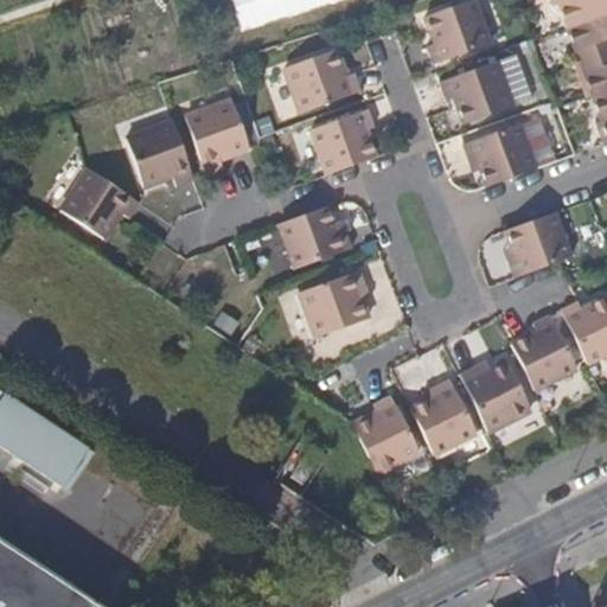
[(492,43),(478,0),(474,0),(434,13),(442,36),(432,39),(439,61),(492,43)]
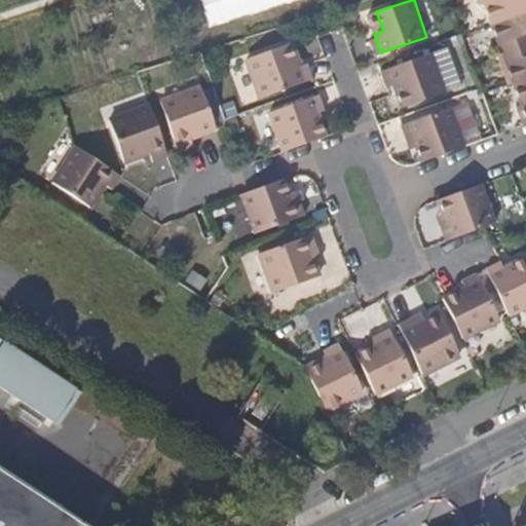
[(525,0),(481,0),(484,8),(489,7),(523,107),(519,109),(525,129),(525,128),(525,0)]
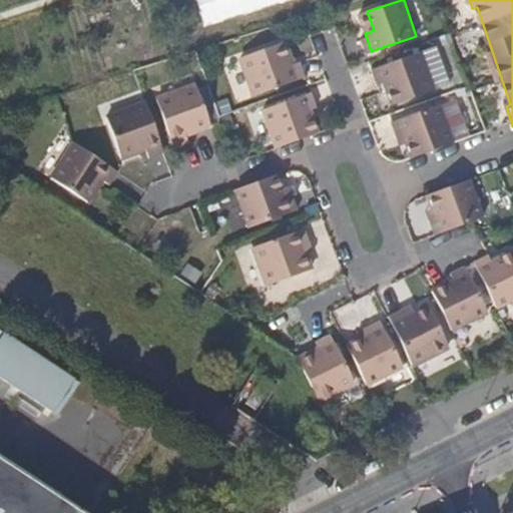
[(253,95),(305,78),(300,62),(291,65),(283,43),(241,58),(253,95)]
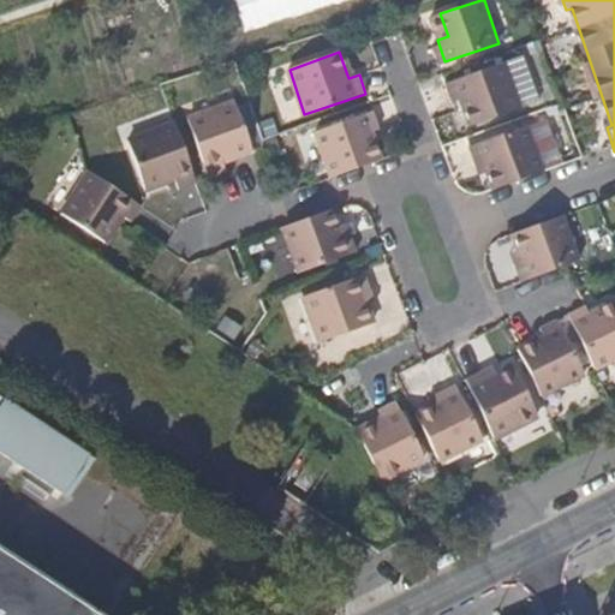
[(519,108),(506,64),(453,82),(460,103),(470,101),(477,123),(519,108)]
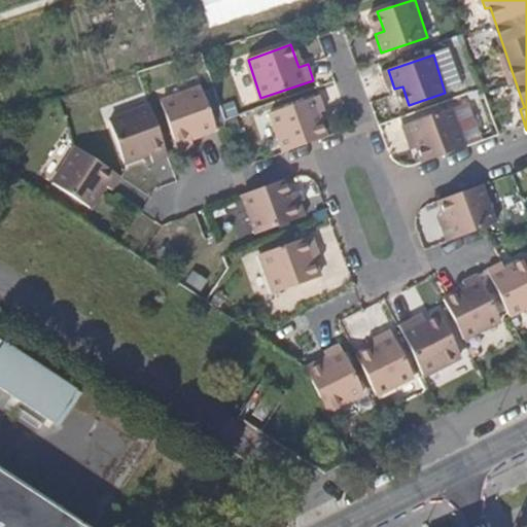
[(215,133),(201,89),(162,102),(177,155),(192,151),(190,142),(215,133)]
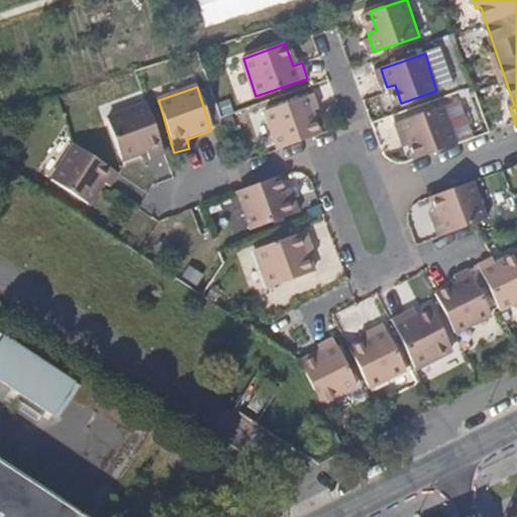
[(322,122),(315,101),(263,117),(275,156),(316,142),(311,125),(322,122)]
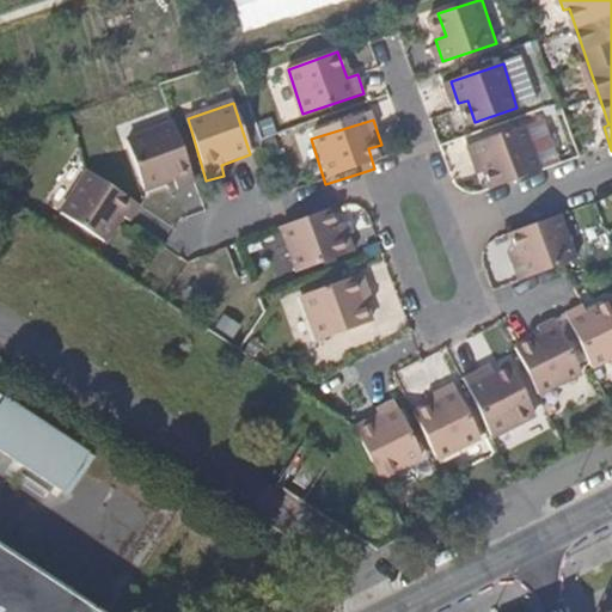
[(194,185),(173,123),(127,139),(142,189),(171,179),(176,191),(194,185)]
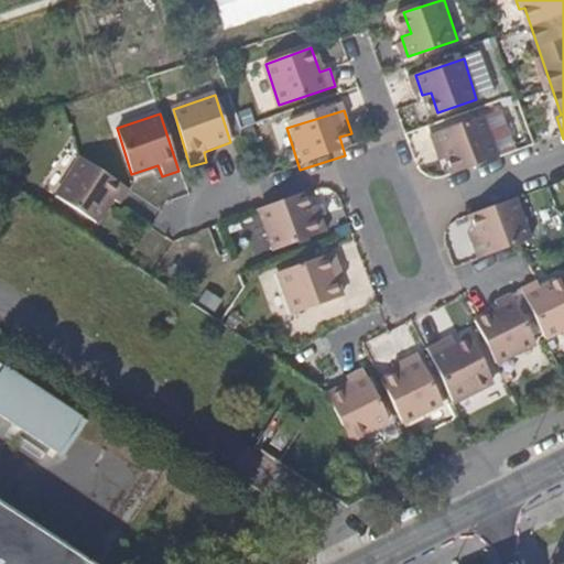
[(433,133),(438,153),(447,151),(449,156),(454,171),(495,158),(483,118),(433,133)]
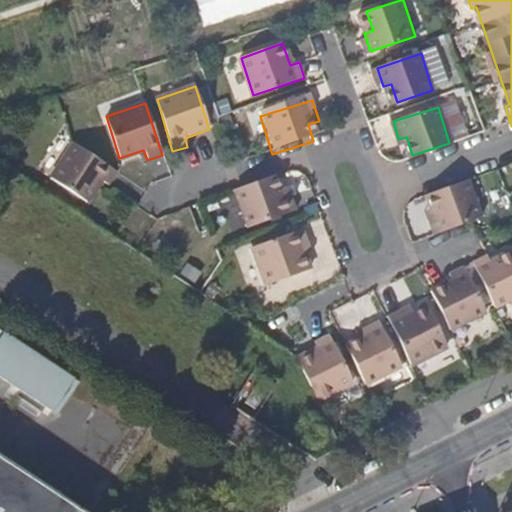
[(117,167),(74,140),(52,175),(88,198),(102,177),(108,180),(117,167)]
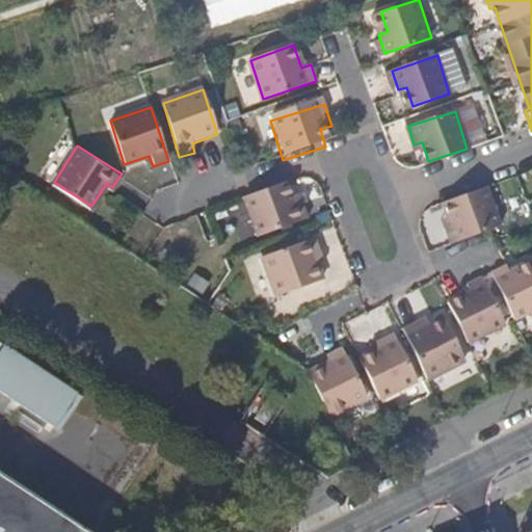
[(312,222),(306,203),(297,205),(294,197),(290,184),(248,197),(261,238),(312,222)]
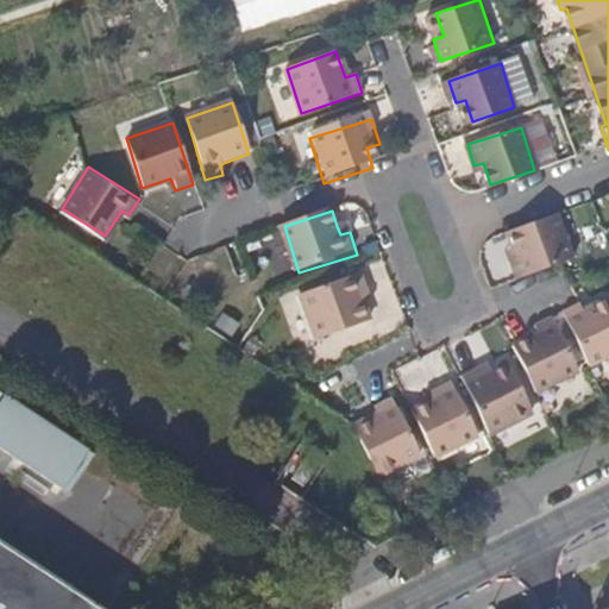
[(522,265),(514,269),(519,286),(575,267),(560,221),(513,238),(520,258),(522,265)]
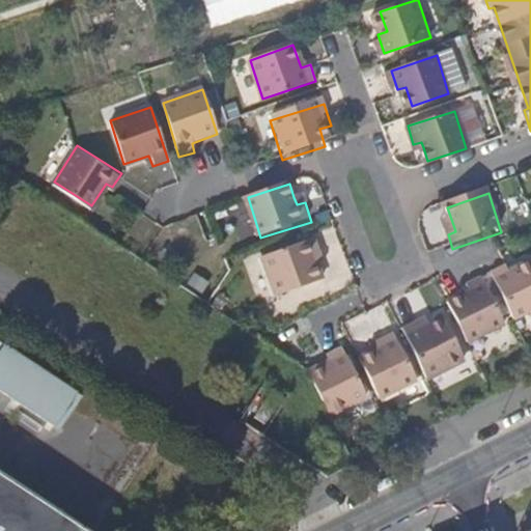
[(297,204),(305,202),(302,195),(294,197),(297,204)]
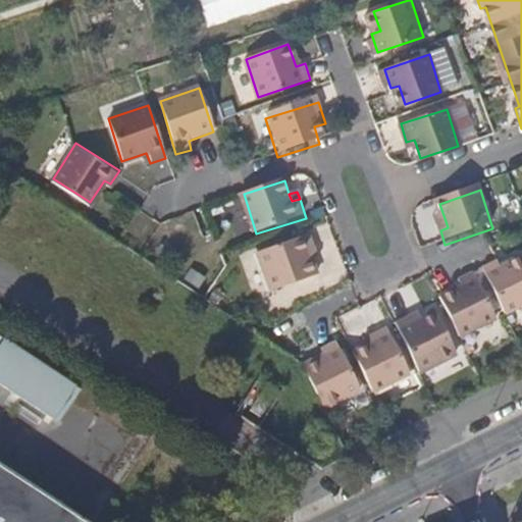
[(437,223),(440,230),(448,227),(446,221),(437,223)]
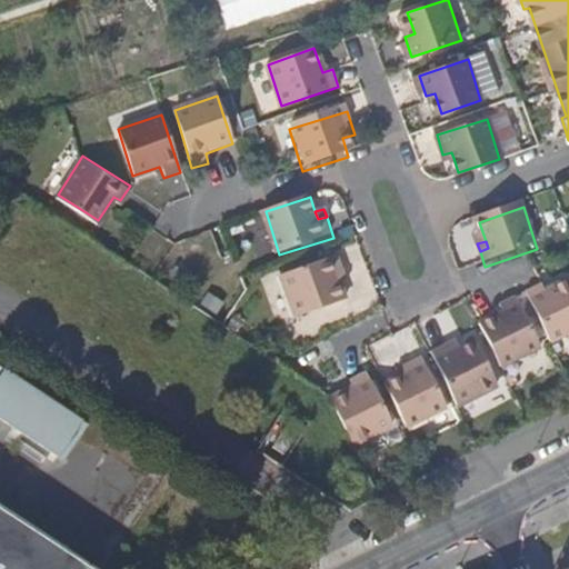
[(340,306),(335,289),(331,280),(342,276),(337,260),(279,279),(293,320),(340,306)]
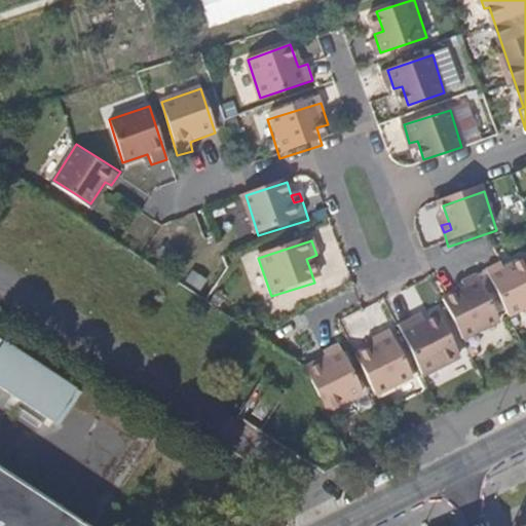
[(306,259),(309,267),(320,264),(316,255),(306,259)]
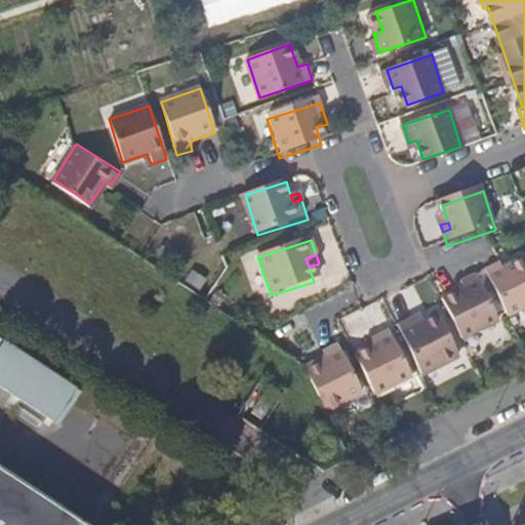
[(510,315),(524,306),(524,256),(505,267),(501,261),(486,269),(510,315)]
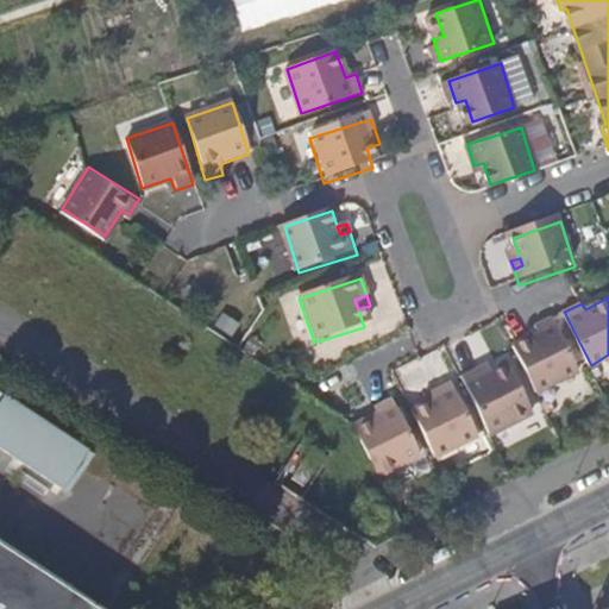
[(535,393),(577,371),(552,319),(535,327),(539,333),(512,347),(535,393)]
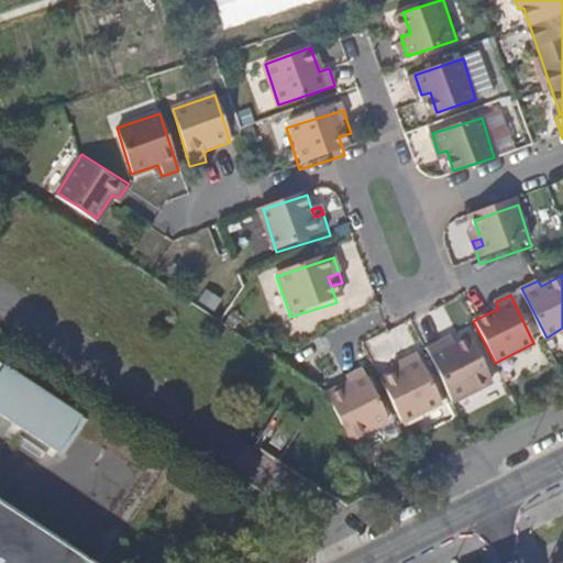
[(450,330),(441,334),(445,344),(454,339),(450,330)]
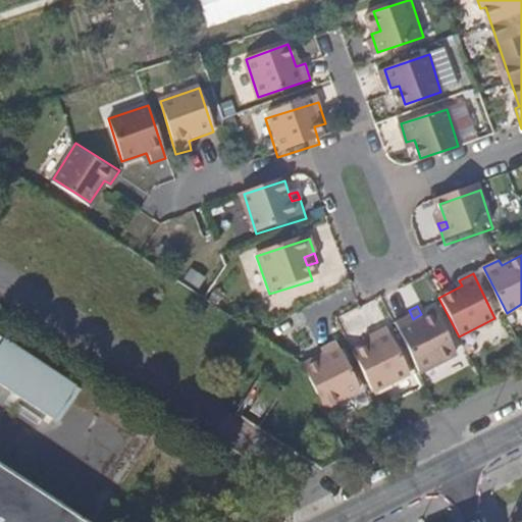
[(413,319),(409,310),(395,318),(420,369),(457,351),(435,308),(421,314),(413,319)]
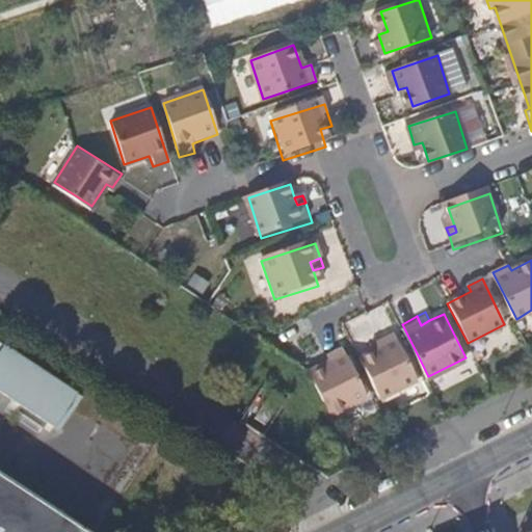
[(381,343),(373,347),(358,355),(379,397),(416,377),(392,329),(377,336),(381,343)]
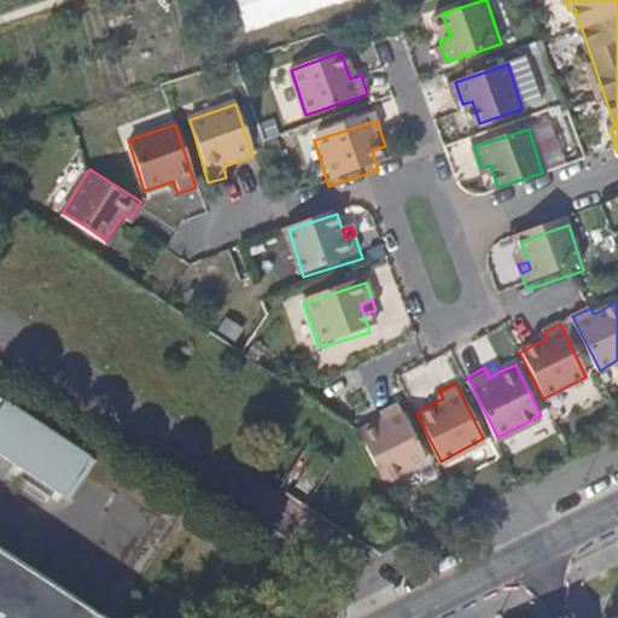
[(430,395),(433,403),(443,398),(438,390),(430,395)]
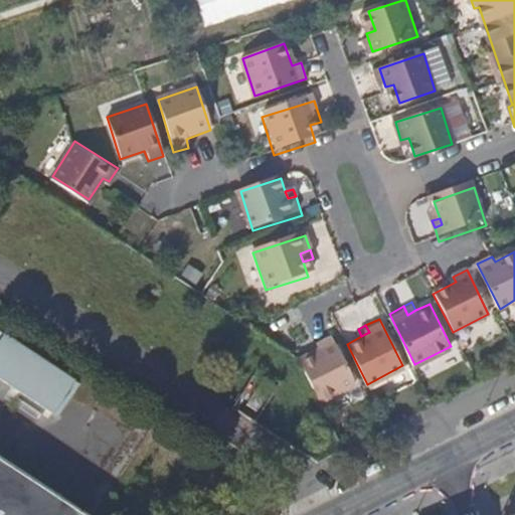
[(319,349),(298,360),(319,400),(355,382),(333,333),(316,342),(319,349)]
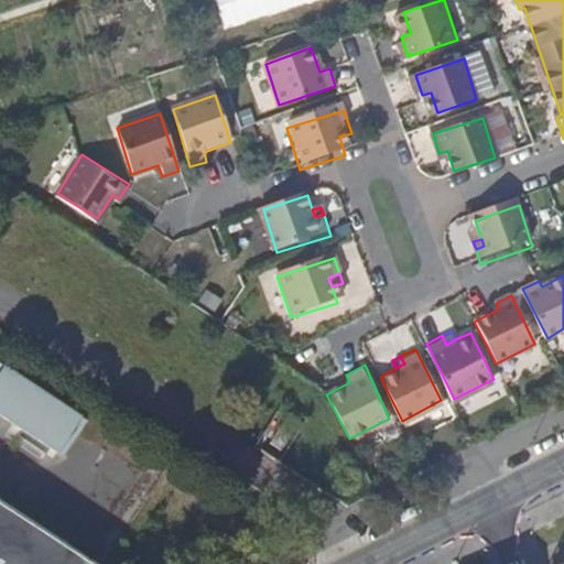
[(0,416),(65,458),(90,420),(9,367),(0,381),(0,416)]
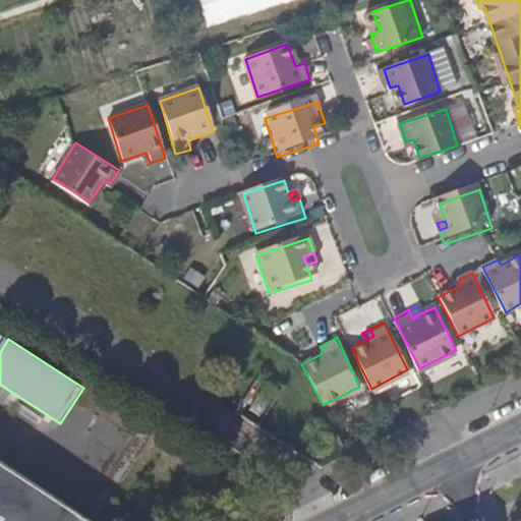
[(265,417),(278,390),(267,384),(253,411),(265,417)]
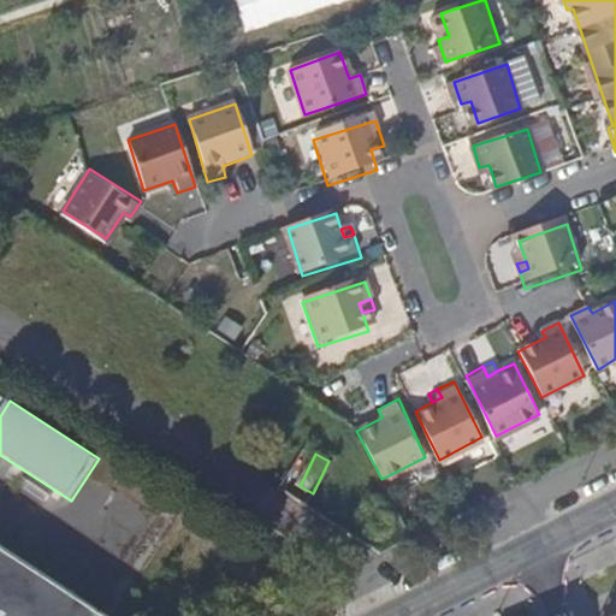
[(615,615),(615,549),(572,573),(584,615),(615,615)]
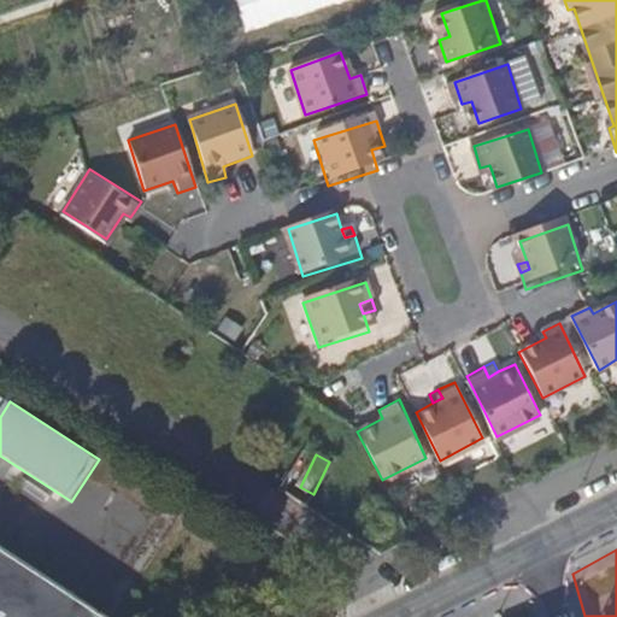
[(0,616),(87,616),(0,557),(0,616)]
